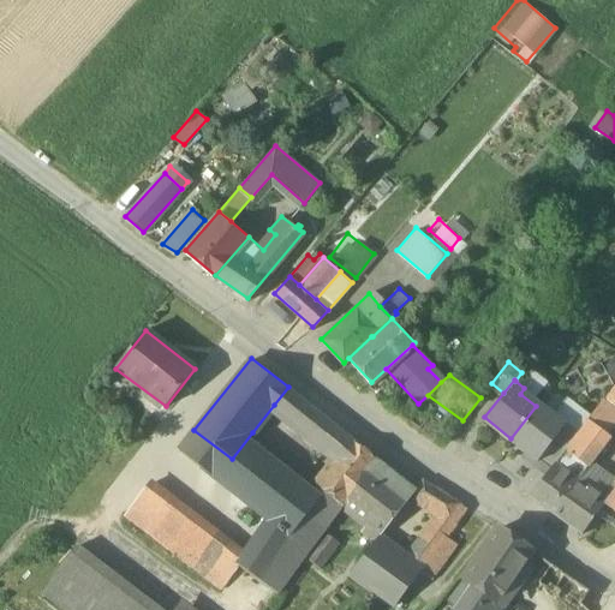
[(352,438),(288,387),(274,405),(339,456),(352,438)]
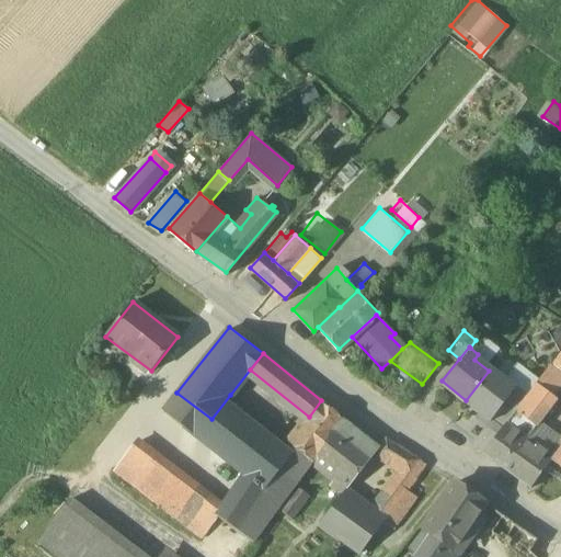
[(502,382),(489,371),(466,400),(489,418),(490,417),(515,385),(516,384),(506,376),(502,382)]
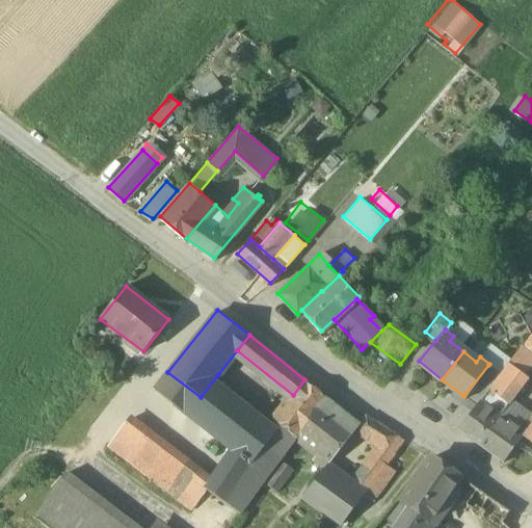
[(499,373),(477,402),(494,414),(525,375),(507,362),(499,373)]
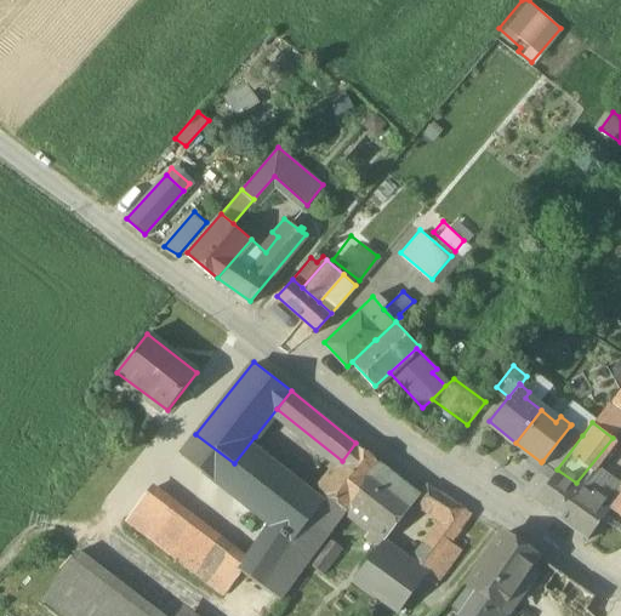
[(570,426),(542,461),(556,472),(557,469),(582,435),(570,426)]
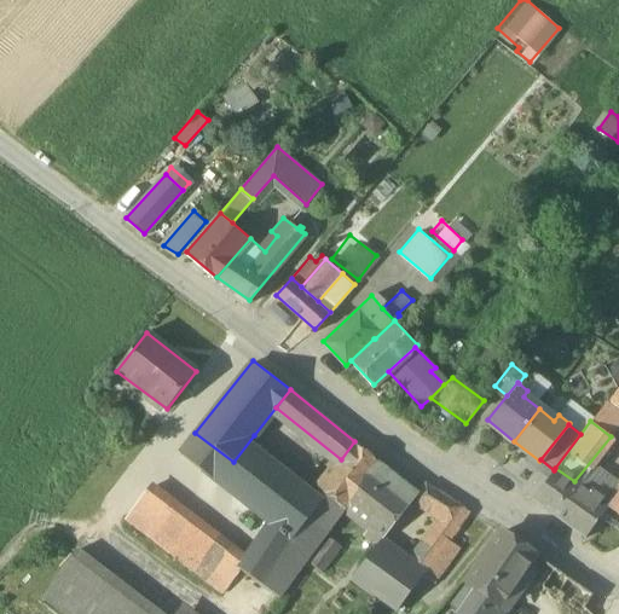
[(233,462),(195,433),(180,451),(217,481),(233,462)]
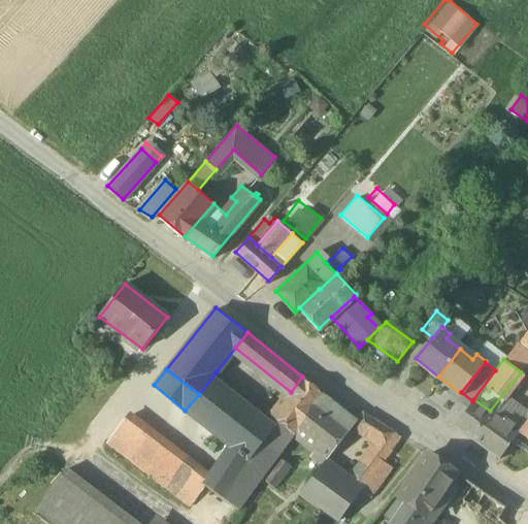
[(251,397),(217,371),(199,394),(228,417),(251,397)]
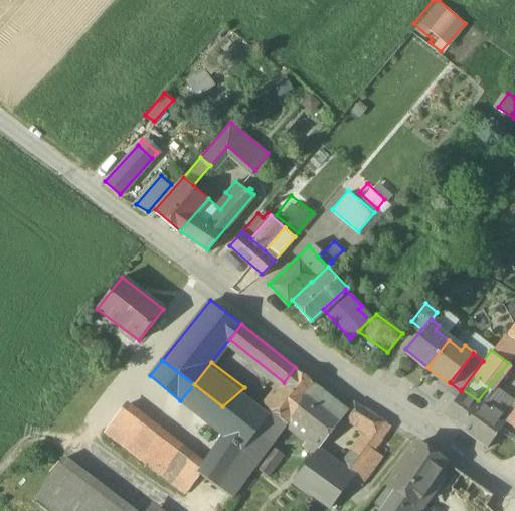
[(268,404),(267,405),(288,421),(317,384),(295,367),(284,382),(268,404)]
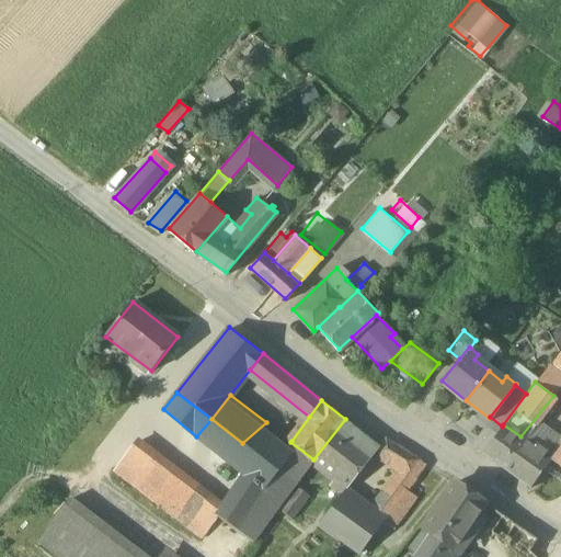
[(242,443),(212,419),(196,436),(242,474),(219,508),(222,511),(218,515),(254,543),(296,484),(242,443)]
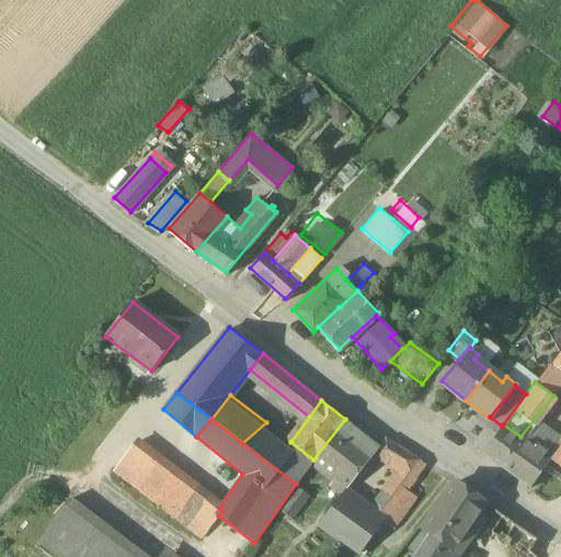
[(313,459),(312,461),(342,485),(375,443),(345,419),(313,459)]
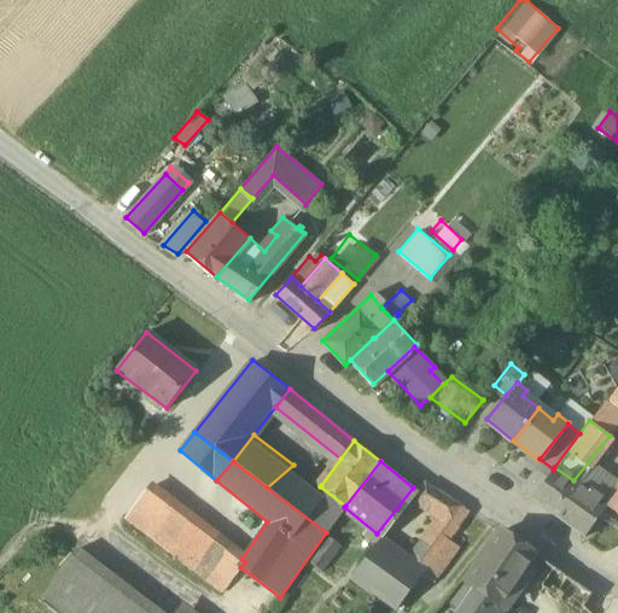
[(293,465),(267,488),(326,532),(344,507),(345,506),(320,486),(321,485),(293,465)]
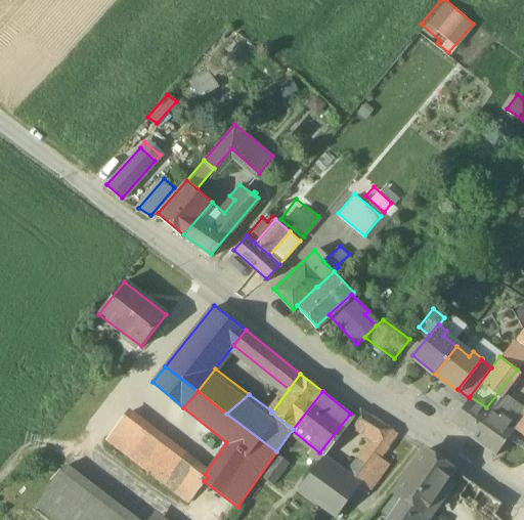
[(469,398),(450,422),(480,443),(499,418),(486,407),(470,396),(469,398)]
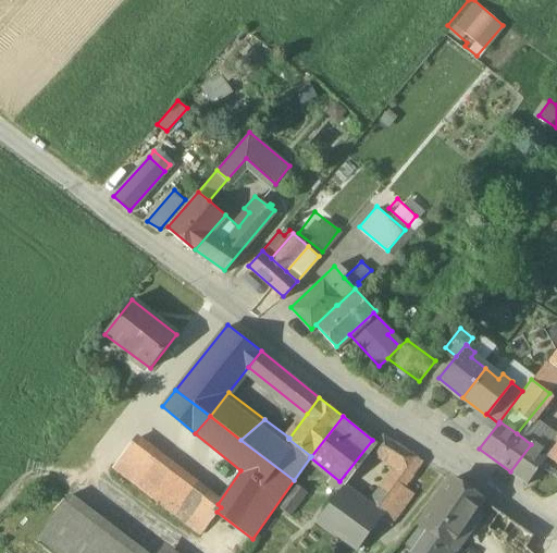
[(422,459),(383,433),(374,446),(398,465),(367,506),(381,516),(403,486),(422,459)]
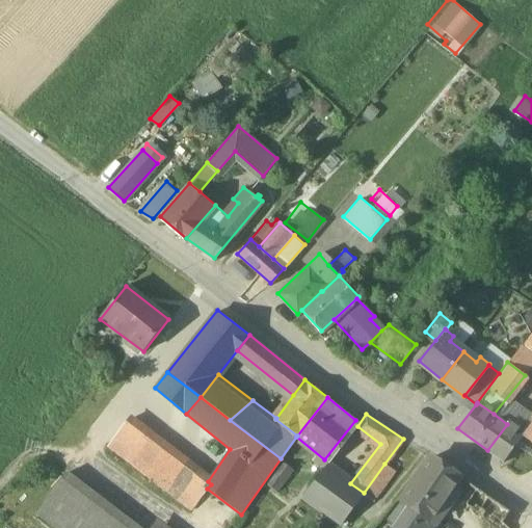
[(147,431),(129,417),(115,434),(133,449),(145,433),(147,431)]
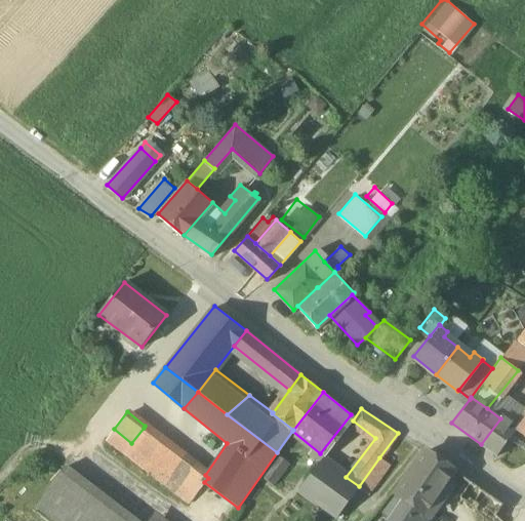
[(524,417),(522,422),(515,415),(509,425),(516,430),(524,437),(524,417)]
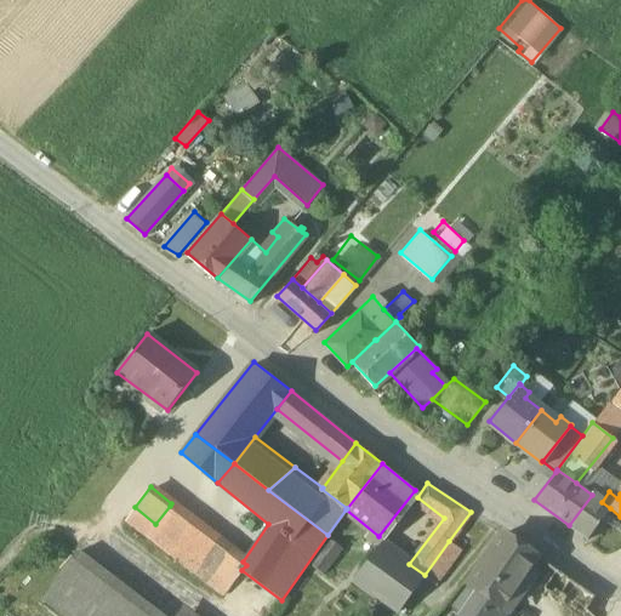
[(592,495),(569,525),(587,539),(610,508),(602,502),(592,495)]
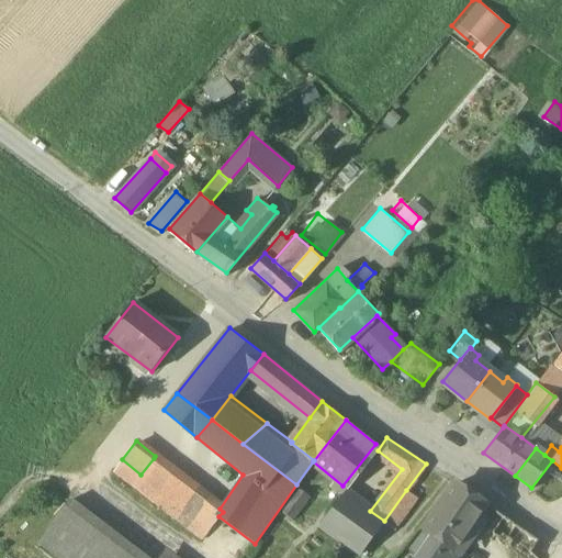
[(208,500),(154,458),(141,475),(134,483),(188,525),(208,500)]
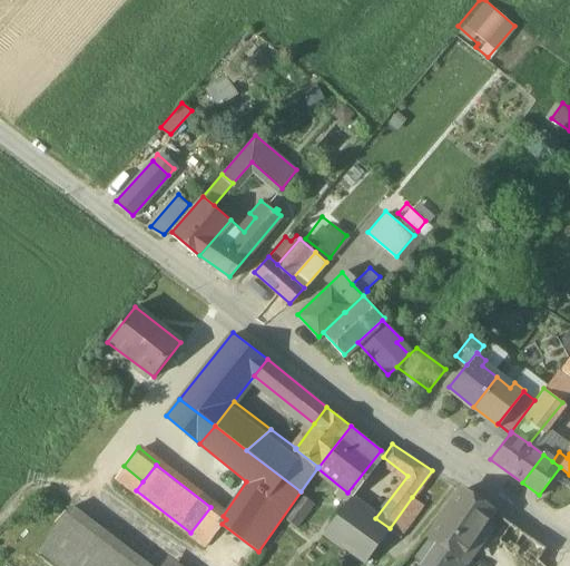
[(143,481),(124,466),(116,475),(136,490),(143,481)]
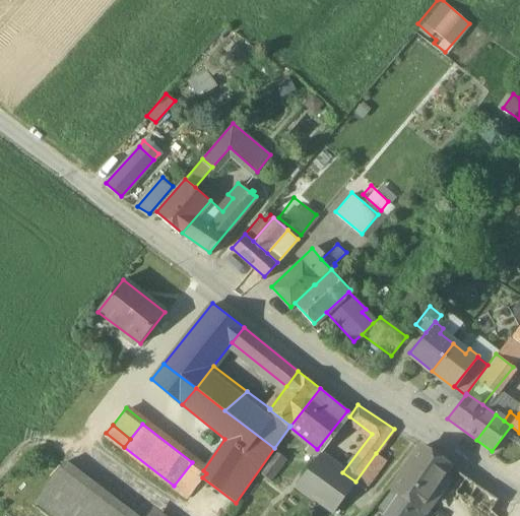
[(421,444),(391,488),(398,493),(420,507),(451,464),(421,444)]
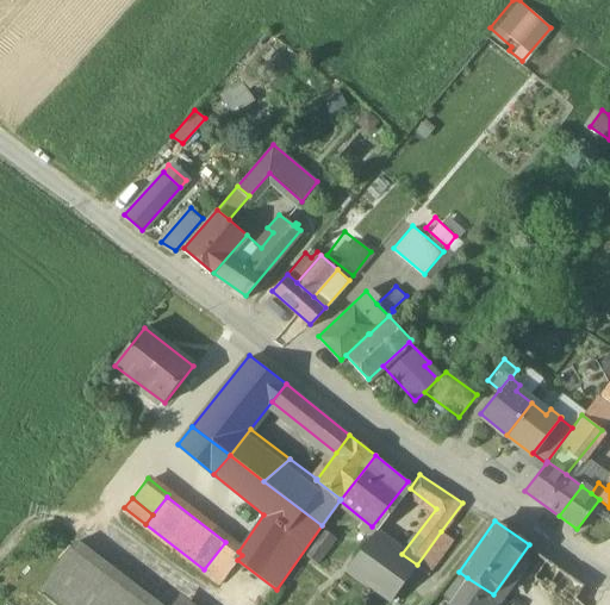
[(324,526),(305,552),(319,562),(337,536),(324,526)]
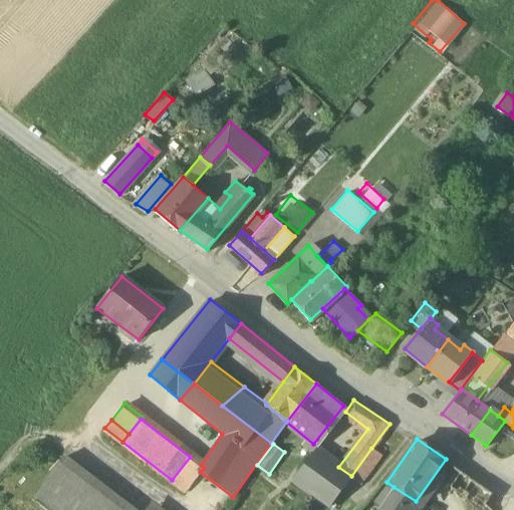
[(351,476),(350,477),(359,484),(380,454),(371,448),(351,476)]
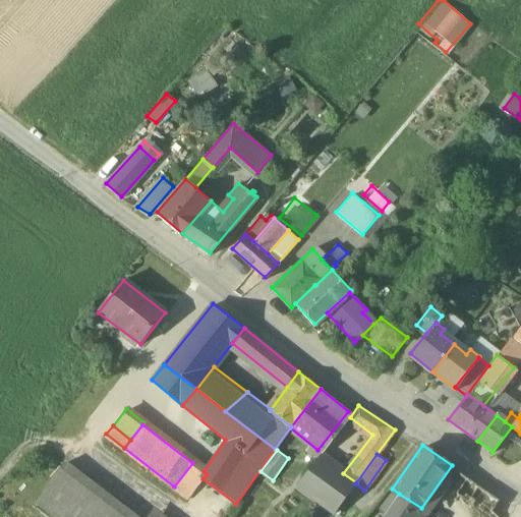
[(343,473),(320,456),(297,484),(334,512),(355,483),(356,482),(343,473)]
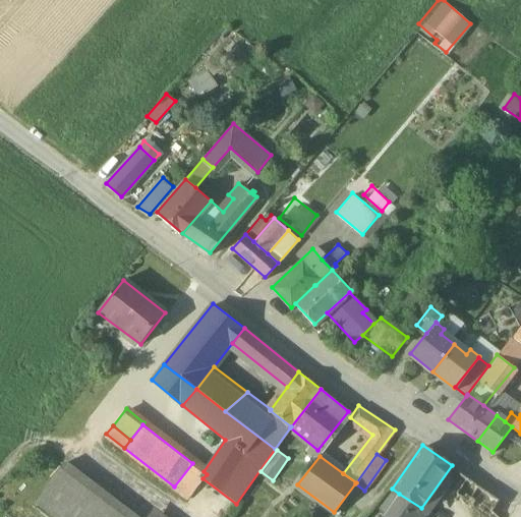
[(140,516),(65,459),(35,499),(58,516),(140,516)]
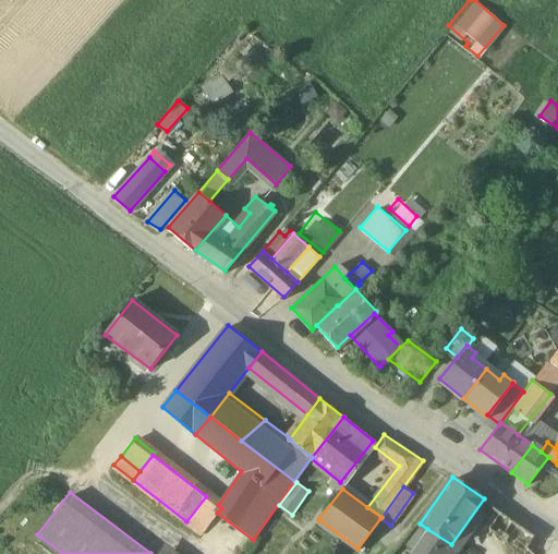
[(206,496),(186,521),(201,533),(217,513),(221,508),(218,505),(206,496)]
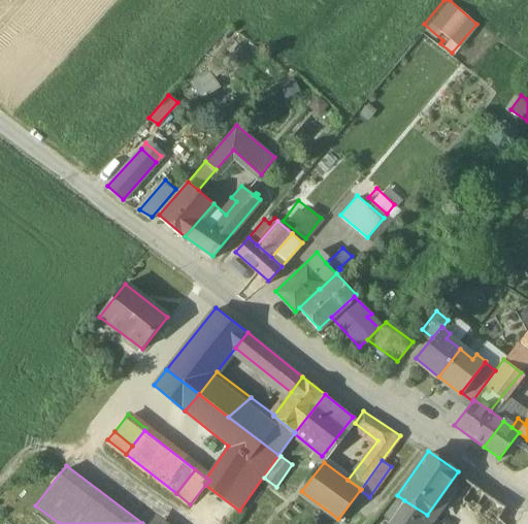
[(397,495),(386,511),(394,516),(404,500),(397,495)]
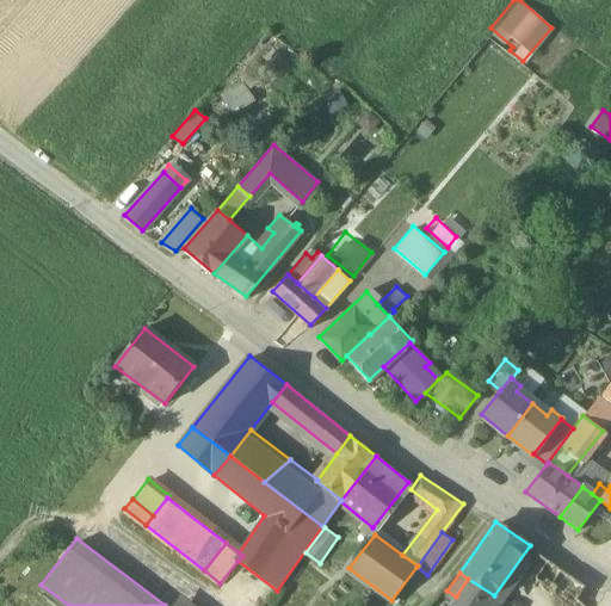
[(486,605),(494,595),(468,579),(456,597),(450,605),(451,605),(486,605)]
